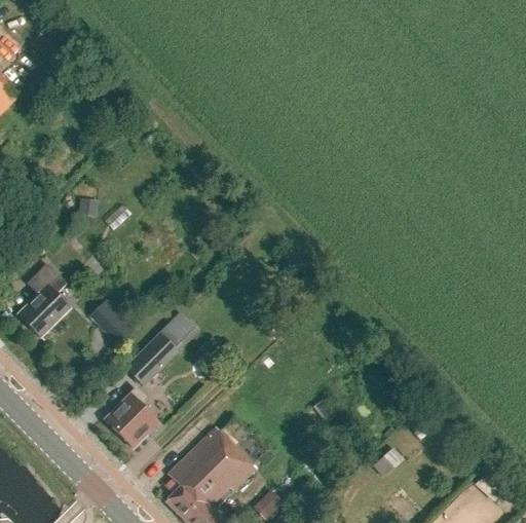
[(0,114),(19,96),(0,76),(0,114)]
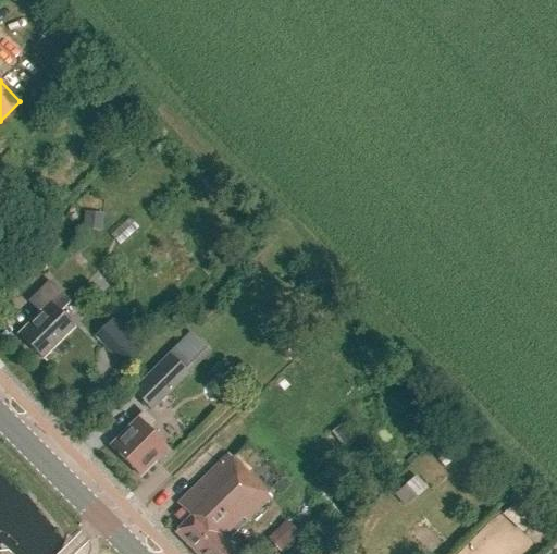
[(102,229),(103,212),(84,210),(83,226),(102,229)]
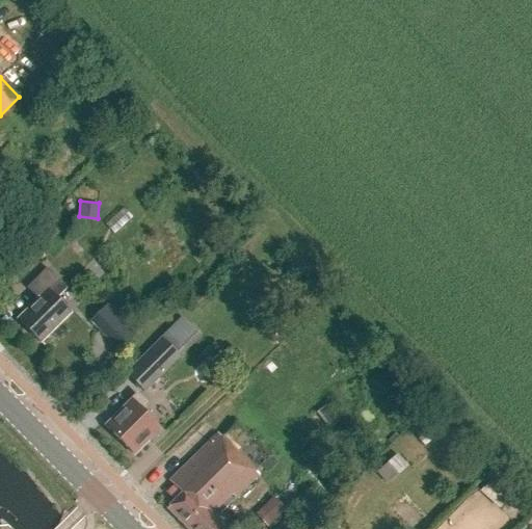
[(41,341),(70,312),(56,297),(67,287),(47,266),(26,286),(38,298),(18,318),(41,341)]
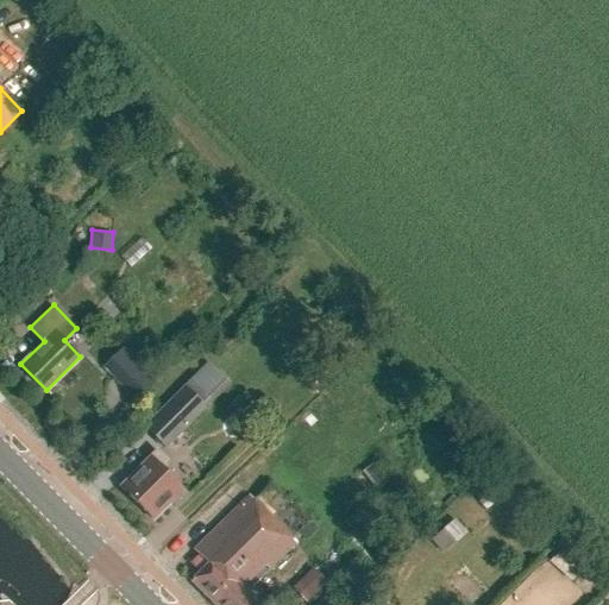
[(136,399),(157,379),(124,346),(102,366),(136,399)]
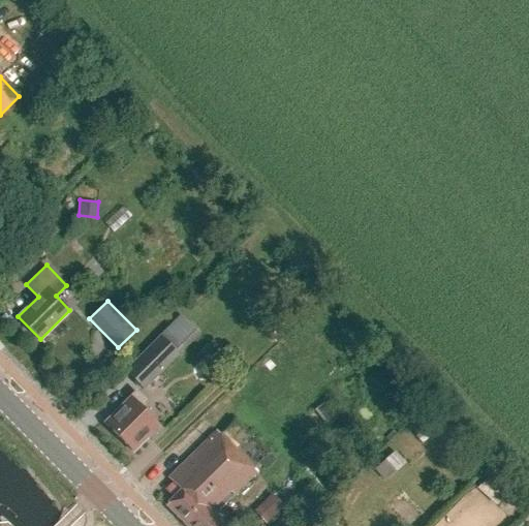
[(145,389),(199,333),(181,314),(125,370),(145,389)]
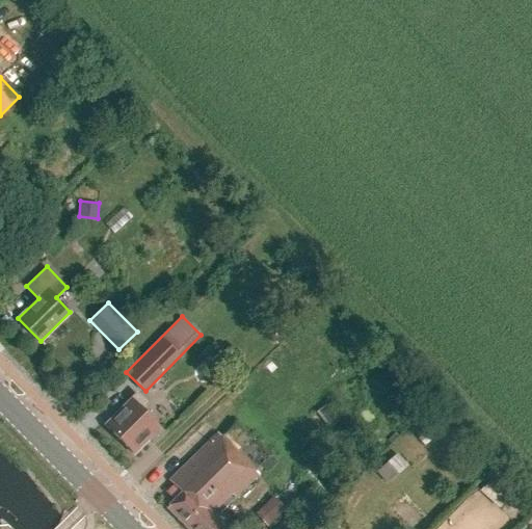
[(106,424),(135,452),(150,438),(155,443),(165,431),(141,407),(148,401),(137,392),(106,424)]
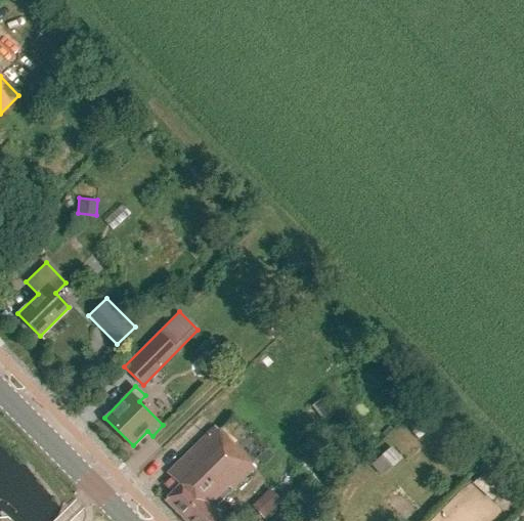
[(418,437),(437,422),(431,415),(411,430),(418,437)]
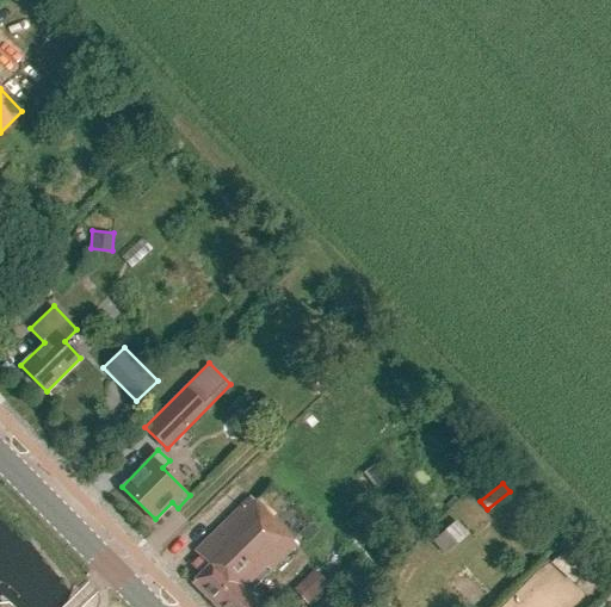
[(270,513),(251,494),(196,549),(210,563),(192,581),(218,606),(259,606),(264,604),(251,590),(298,542),(289,532),(270,513)]
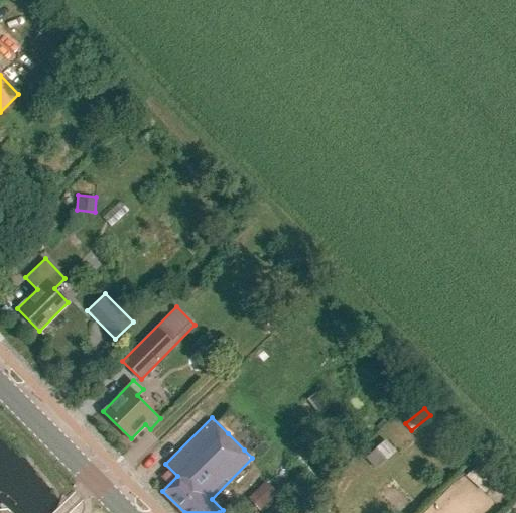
[(375,468),(395,450),(385,438),(365,457),(375,468)]
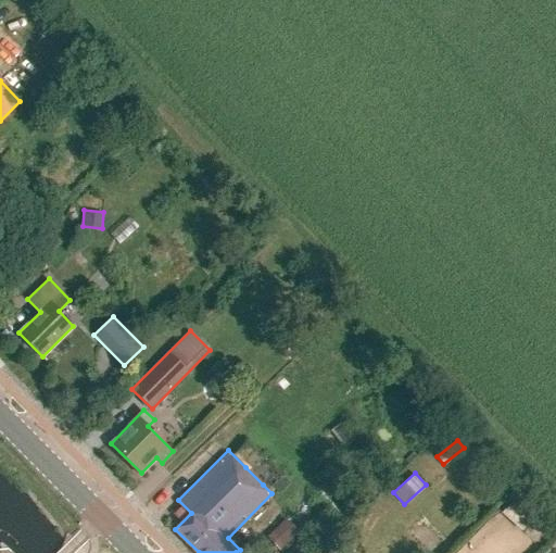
[(268,533),(281,547),(300,529),(287,516),(268,533)]
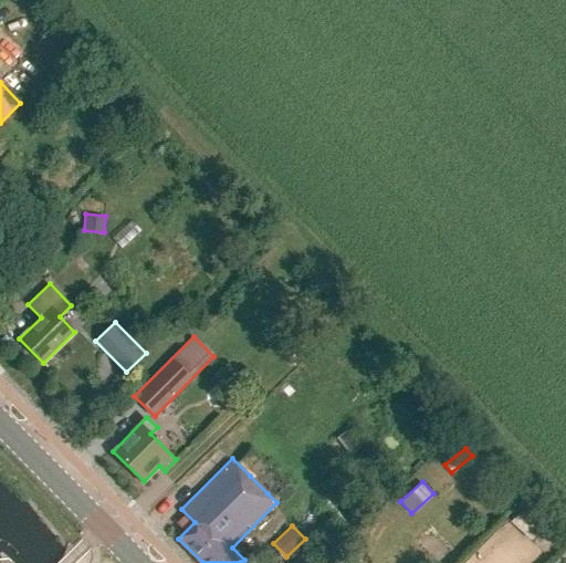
[(291,562),(292,562),(315,562),(323,556),(310,543),(291,562)]
